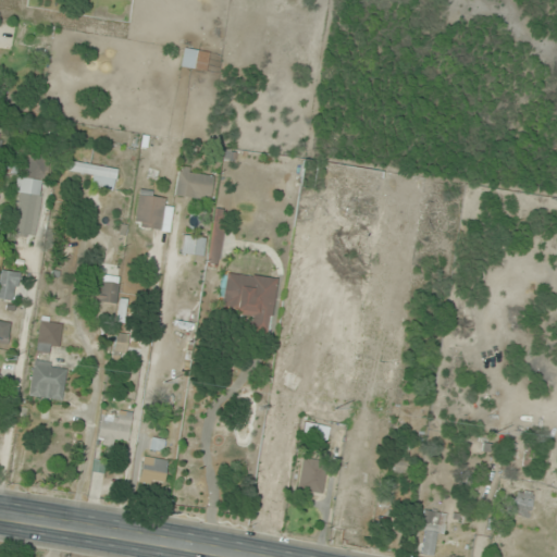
[(206,72),(209,52),(184,48),(181,67),(206,72)]
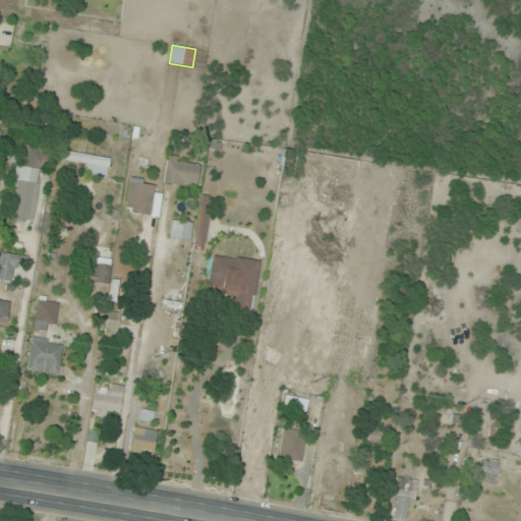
[(22,167),(16,166),(11,219),(33,221),(39,168),(43,168),(45,146),(25,143),(22,167)]
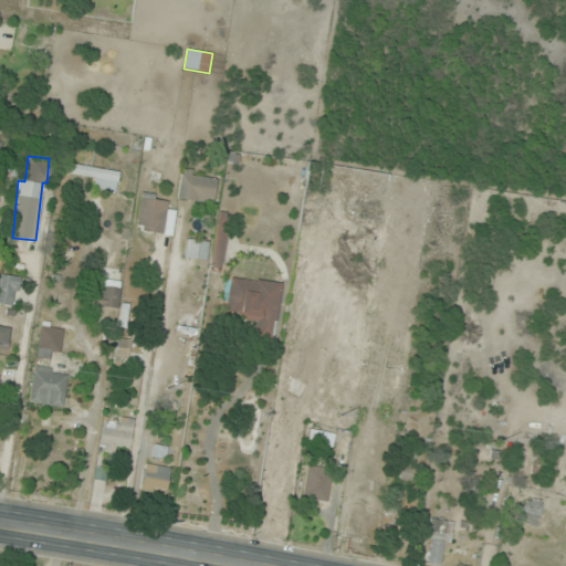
[(70,174),(94,178),(92,190),(115,195),(118,173),(72,164),(70,174)]
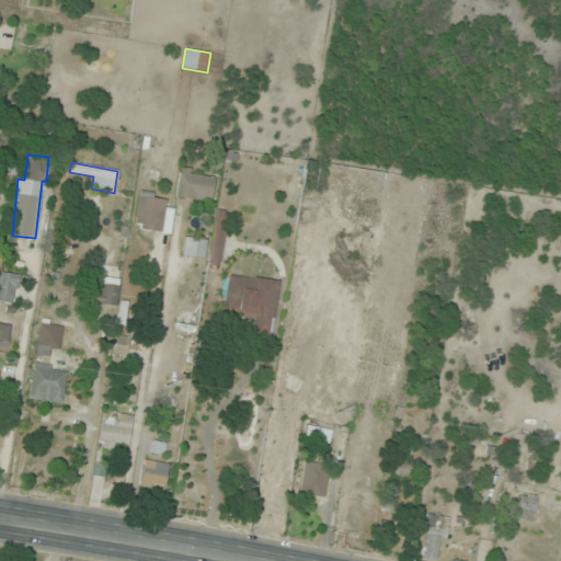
[(175,197),(210,204),(215,176),(181,170),(175,197)]
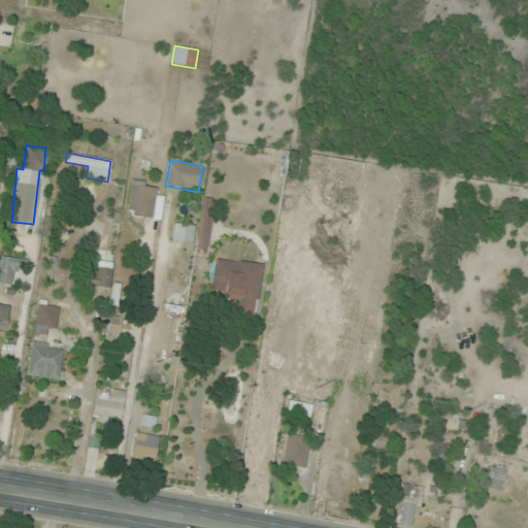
[(152,218),(156,184),(132,180),(127,215),(152,218)]
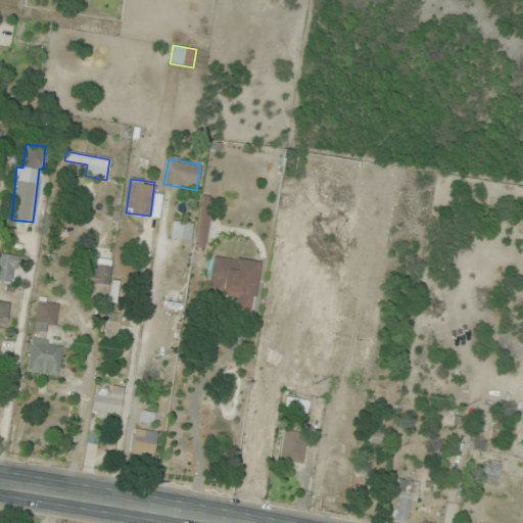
[(195,249),(205,250),(209,198),(199,197),(195,249)]
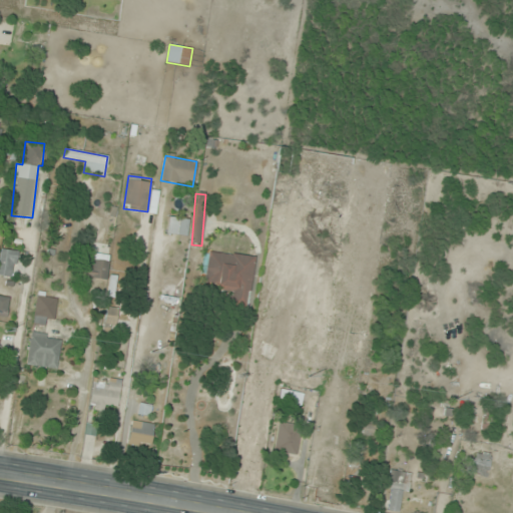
[(187,219),(167,219),(167,235),(187,235),(187,219)]
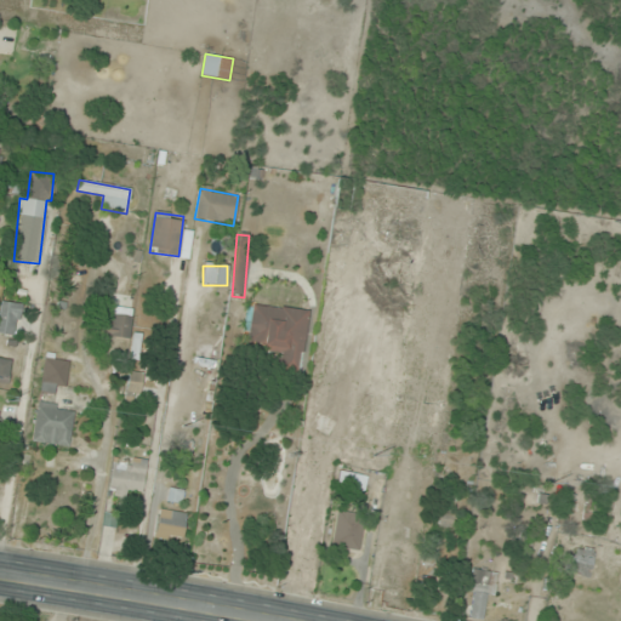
[(0,335),(17,337),(20,303),(0,301),(0,335)]
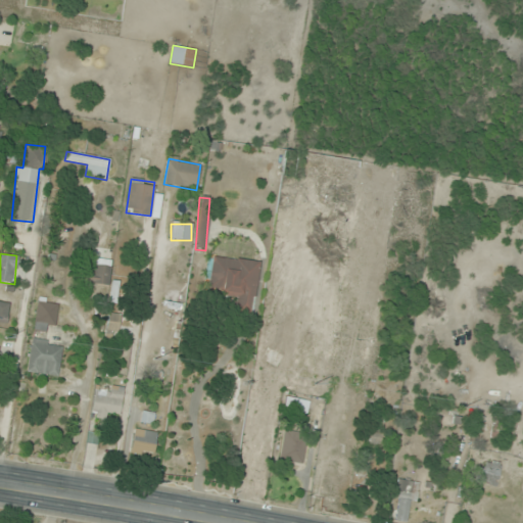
[(259,262),(209,255),(204,291),(235,295),(233,308),(252,311),(259,262)]
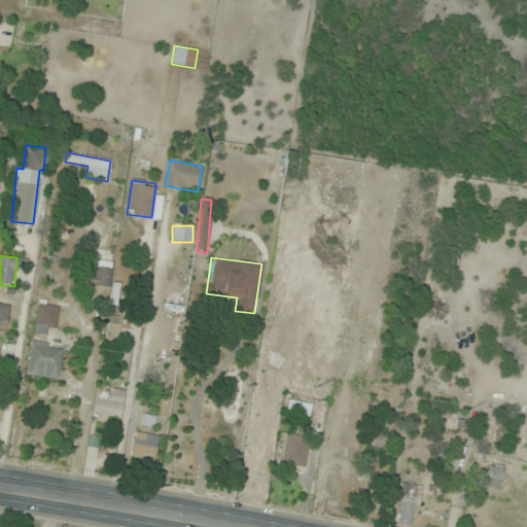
[(90,286),(110,287),(111,262),(91,262),(90,286)]
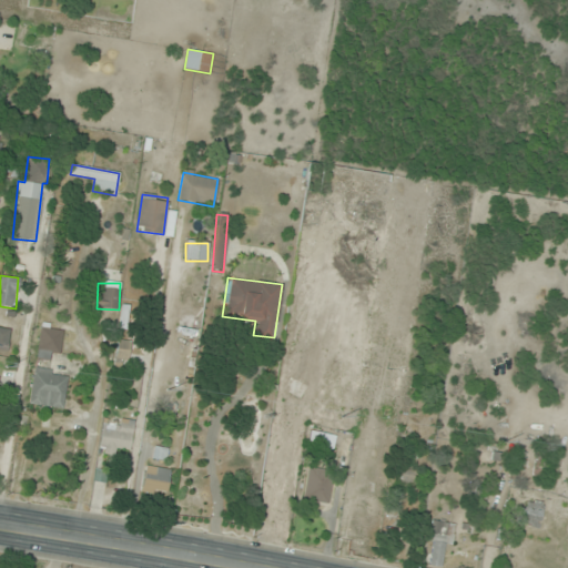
[(34,359),(48,363),(50,352),(59,354),(64,332),(42,326),(34,359)]
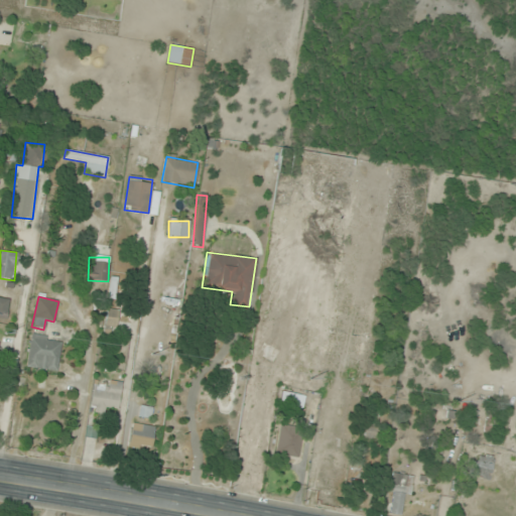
[(0,318),(6,320),(8,299),(0,297),(0,318)]
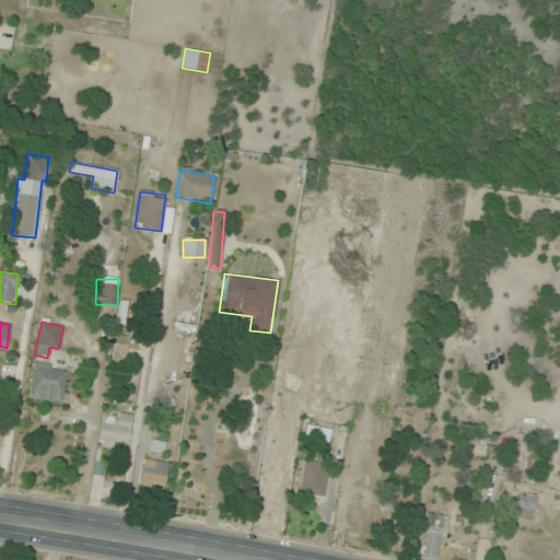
[(126,356),(127,337),(115,336),(114,356),(126,356)]
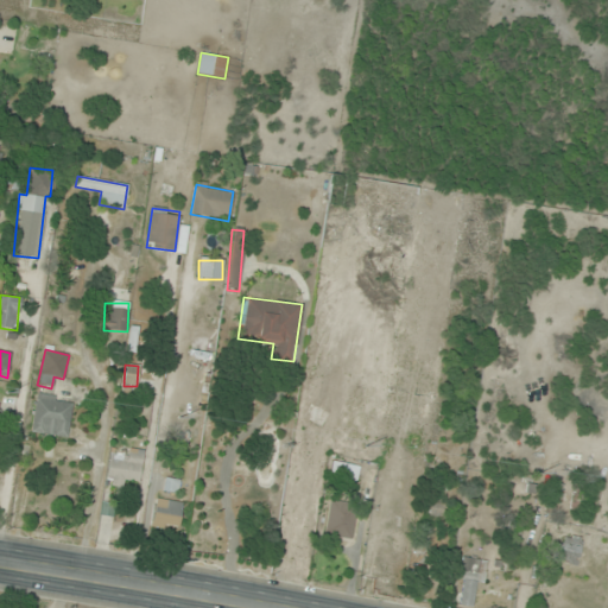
[(31,432),(67,438),(73,399),(37,394),(31,432)]
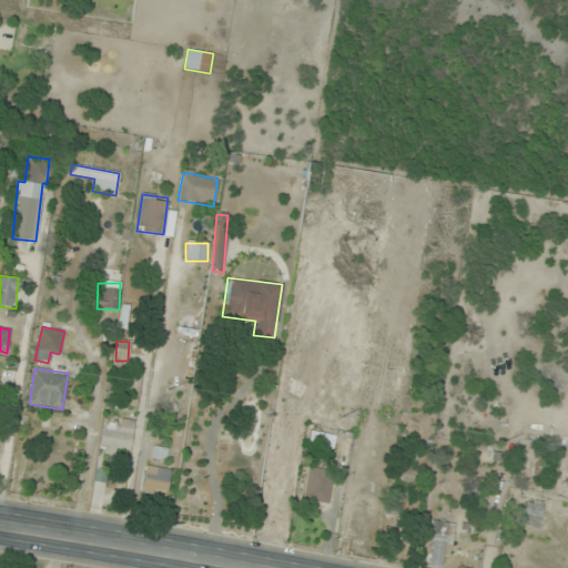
[(101,453),(131,454),(132,423),(102,422),(101,453)]
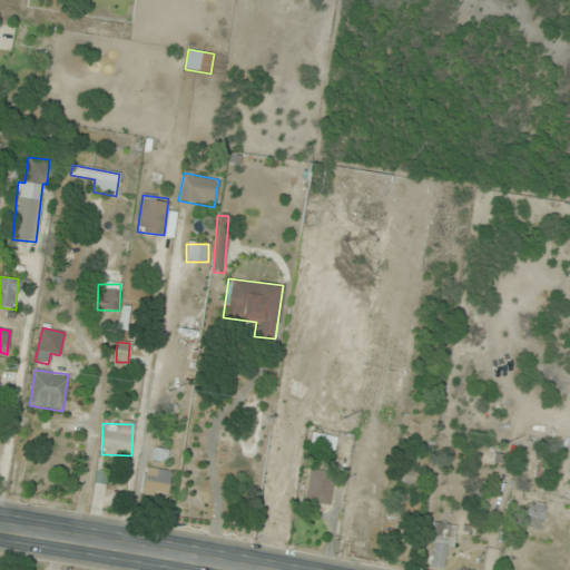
[(400,470),(401,484),(419,483),(418,468),(400,470)]
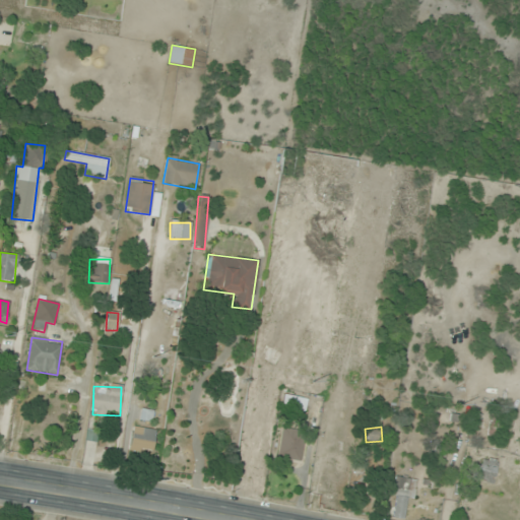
[(131,452),(153,452),(153,428),(131,428),(131,452)]
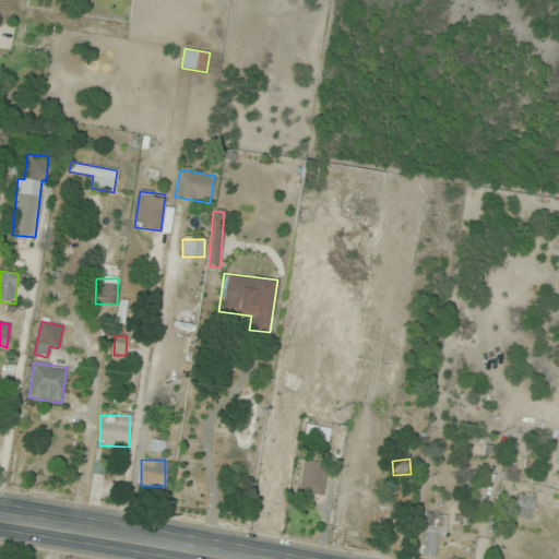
[(297,495),(321,498),(326,465),(304,461),(297,495)]
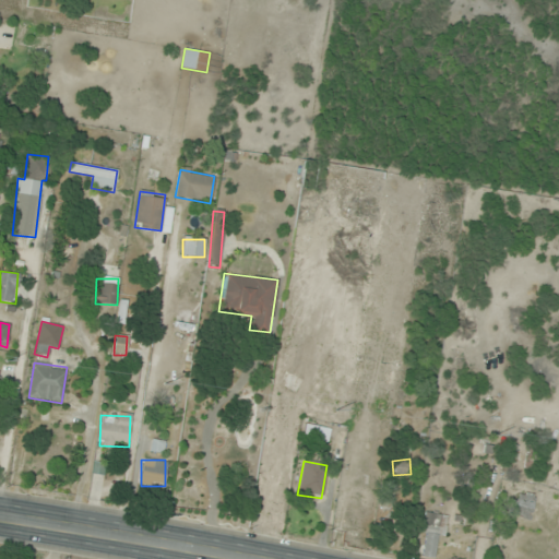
[(510,518),(531,521),(535,495),(513,492),(510,518)]
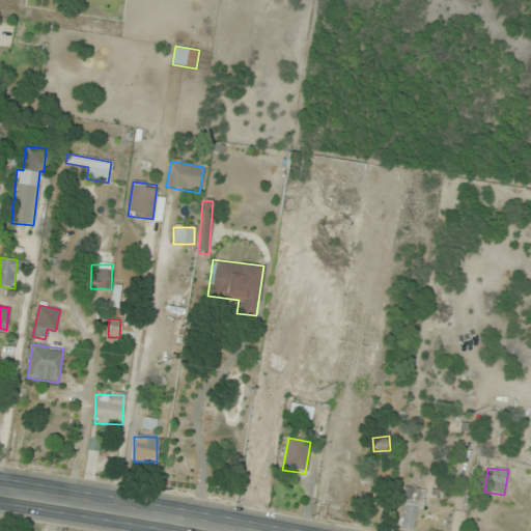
[(351,491),(335,487),(332,507),(346,510),(351,491)]
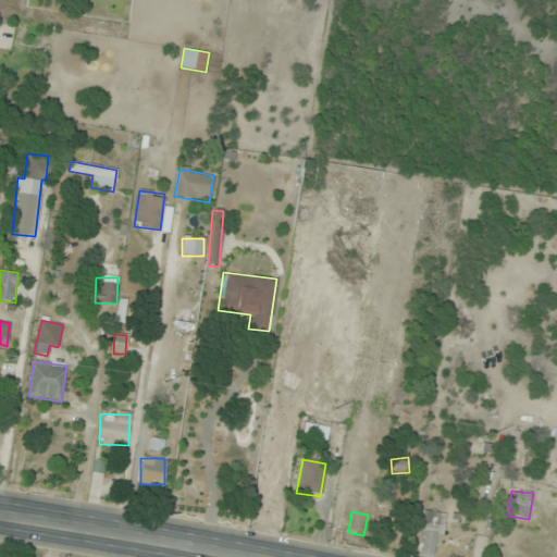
[(418,554),(438,556),(443,514),(423,511),(418,554)]
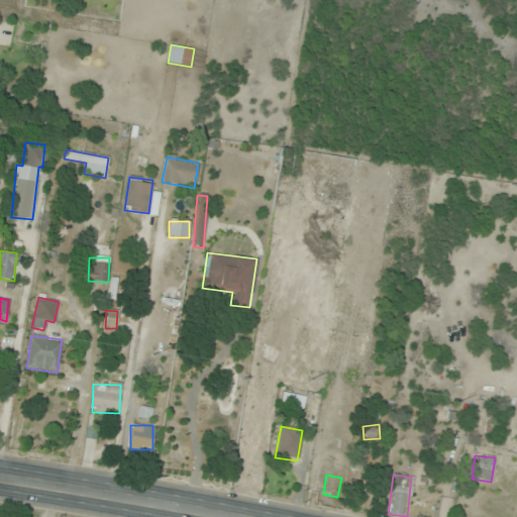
All buildings are outlined.
